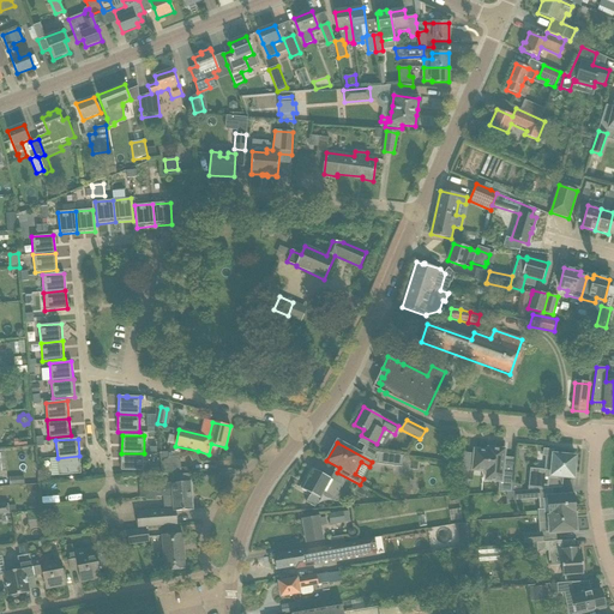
[(504,473),(503,473),(504,450),(493,449),(493,452),(475,450),(473,470),(491,471),(491,481),(500,482),(499,493),(511,492),(513,473),(504,471),(504,473)]
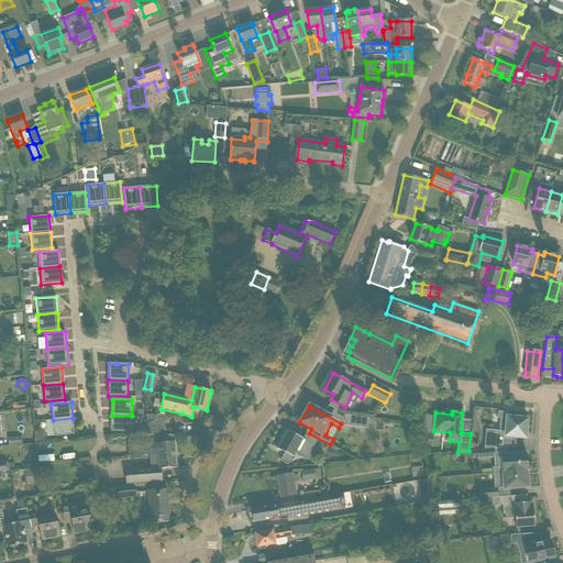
[(166,432),(165,418),(157,419),(157,415),(146,416),(148,432),(166,432)]
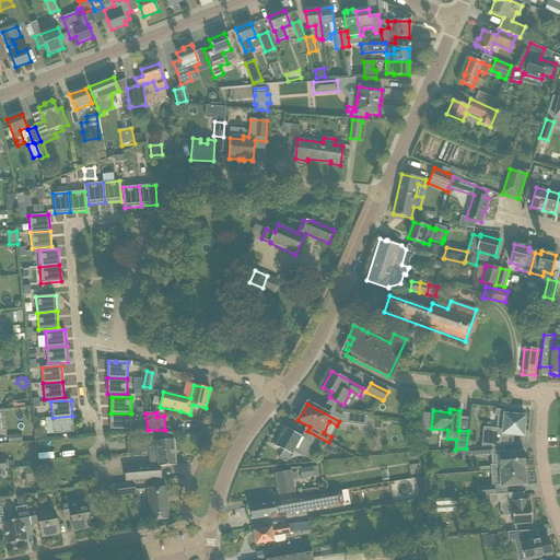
[(345,423),(365,426),(368,416),(346,412),(345,423)]
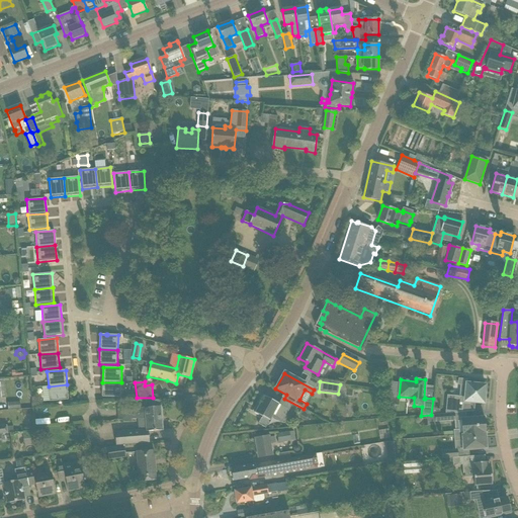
[(121,382),(102,382),(102,397),(120,398),(121,382)]
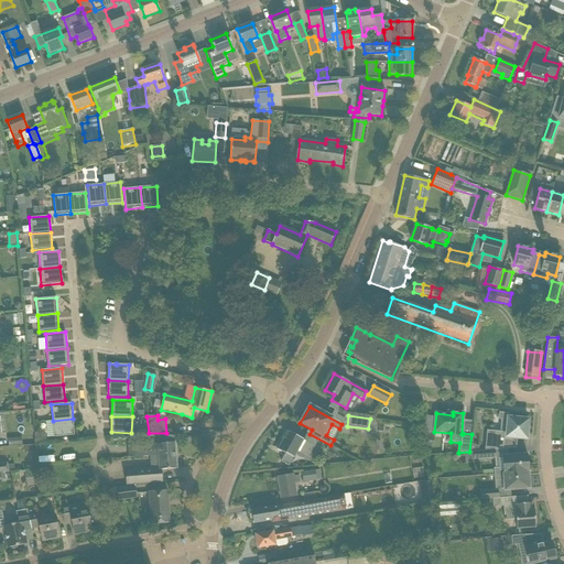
[(485,451),(495,449),(502,449),(503,440),(511,440),(511,437),(527,440),(529,420),(508,418),(507,429),(503,429),(503,432),(487,431),(485,451)]
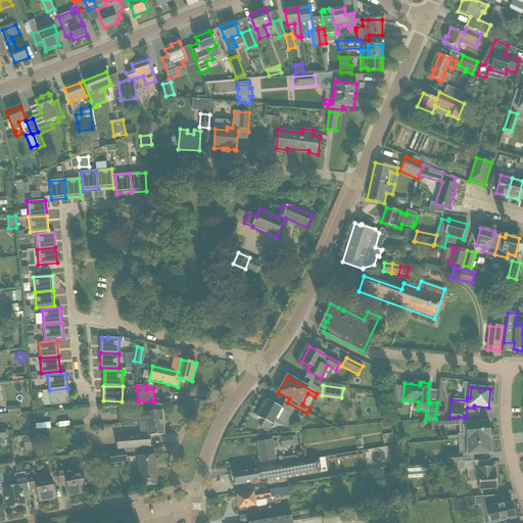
[(67,388),(49,390),(50,406),(68,403),(67,388)]
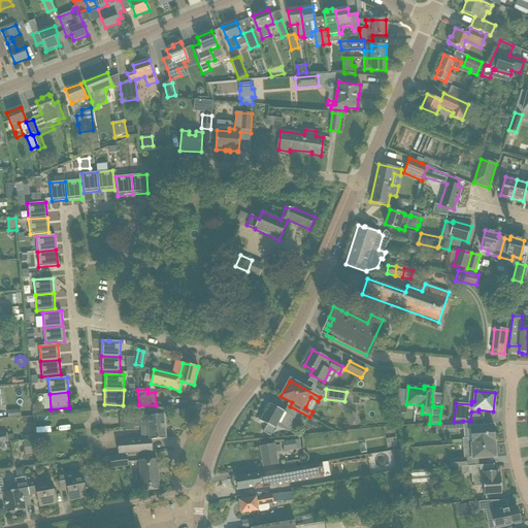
[(263,432),(270,436),(277,423),(288,428),(294,417),(269,403),(260,421),(267,425),(266,427),(263,432)]
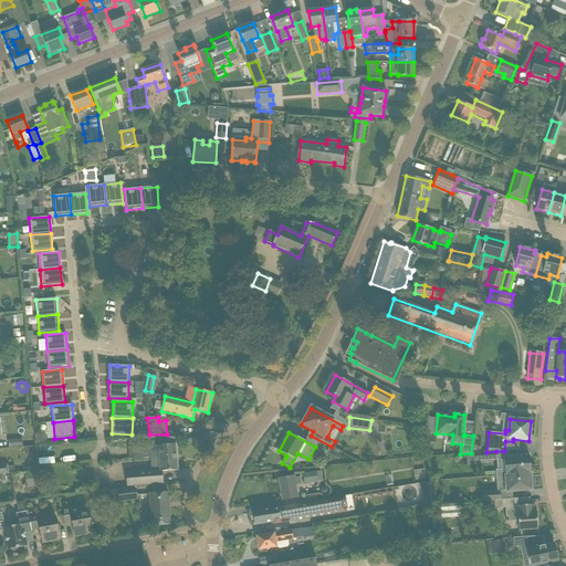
[(163,471),(178,470),(176,444),(175,444),(175,437),(164,438),(164,446),(128,448),(128,460),(150,458),(152,470),(126,472),(127,486),(164,484),(163,471)]
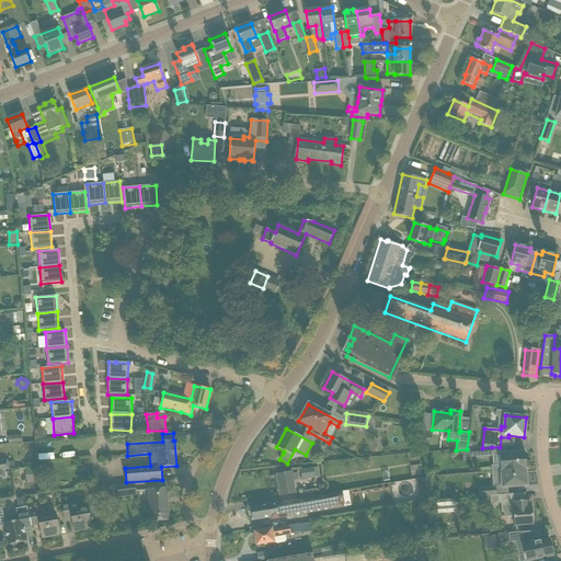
[(63,450),(72,450),(72,439),(61,439),(63,450)]
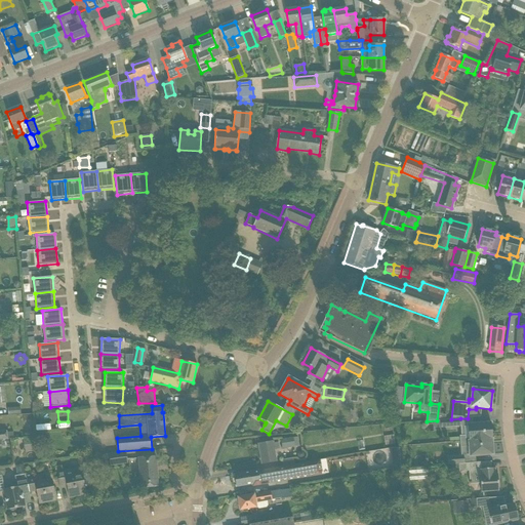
[(460,418),(451,419),(440,420),(441,428),(461,427),(460,418)]
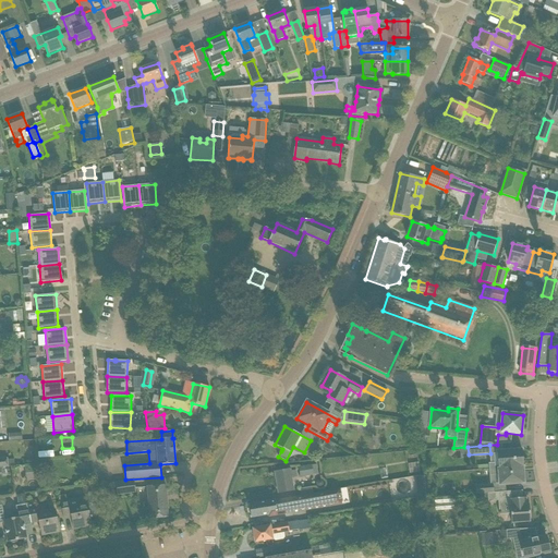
[(488,465),(488,469),(522,466),(523,466),(522,450),(497,451),(498,462),(488,463),(488,465)]
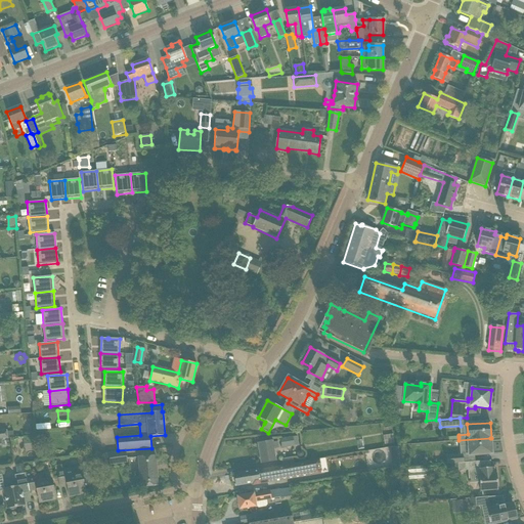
[(392,434),(383,436),(385,444),(394,443),(392,434)]
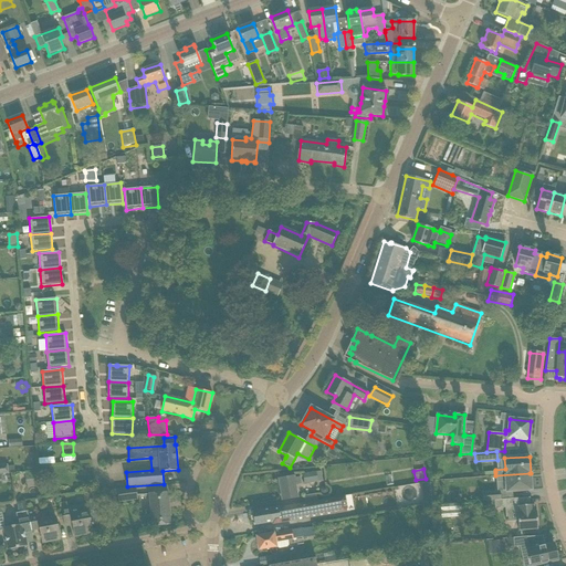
[(303,473),(304,483),(317,481),(316,472),(303,473)]
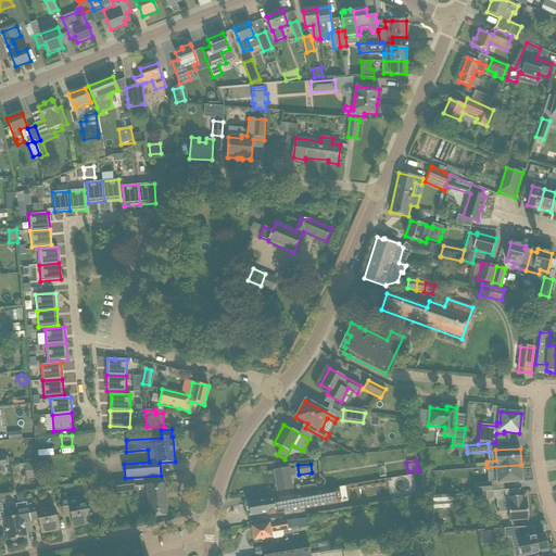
[(520,465),(487,467),(488,474),(496,472),(497,483),(521,481),(521,480),(522,480),(522,472),(520,472),(520,465)]
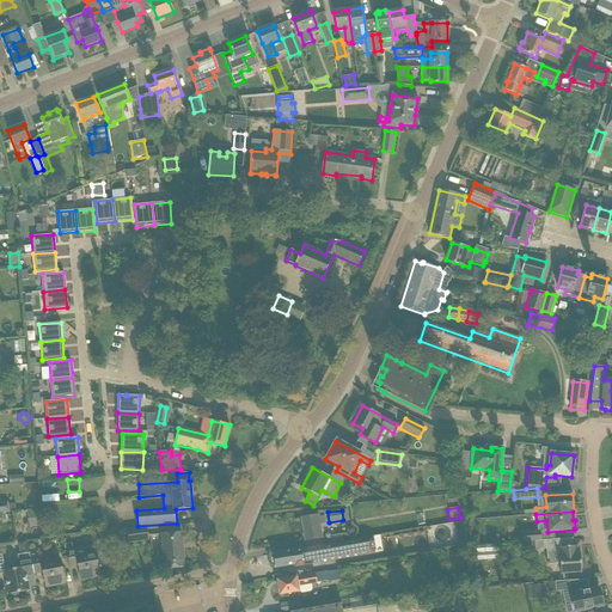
[(326,524),(325,515),(318,516),(318,515),(301,518),(305,542),(322,538),(319,525),(326,524)]
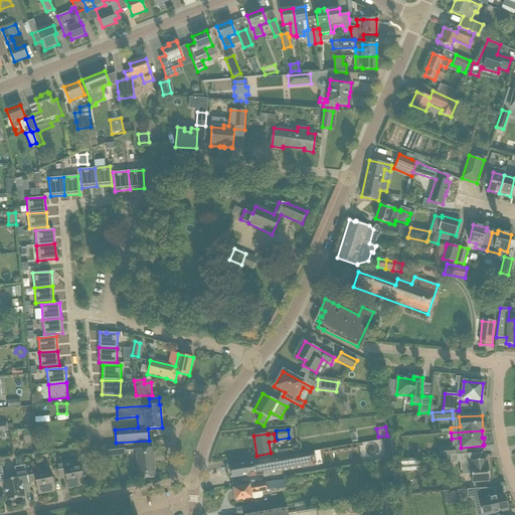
[(107,446),(109,457),(126,455),(124,443),(107,446)]
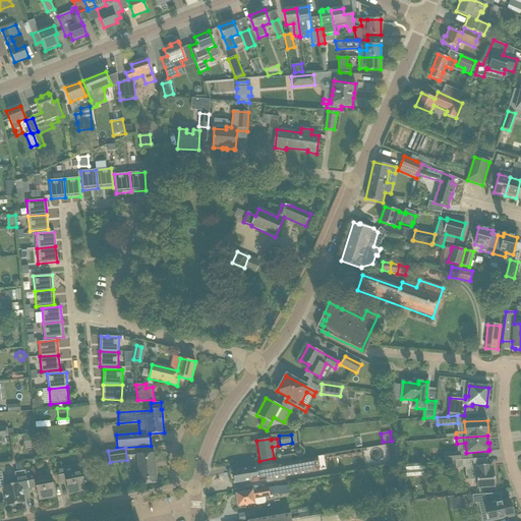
[(444,454),(445,461),(461,460),(460,452),(444,454)]
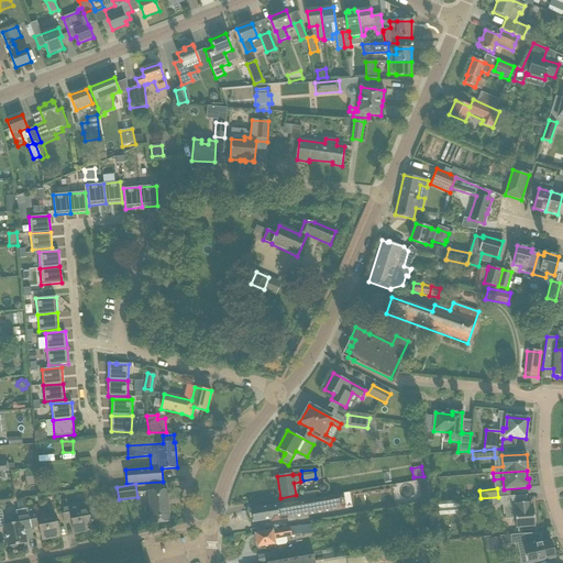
[(148,490),(151,523),(169,522),(167,489),(148,490)]
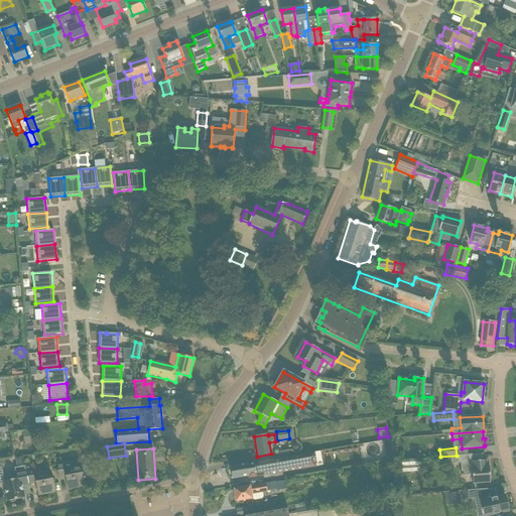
[(316,464),(314,453),(230,467),(232,479),(248,476),(248,479),(258,477),(258,474),(268,472),(269,475),(315,467),(315,464),(316,464)]
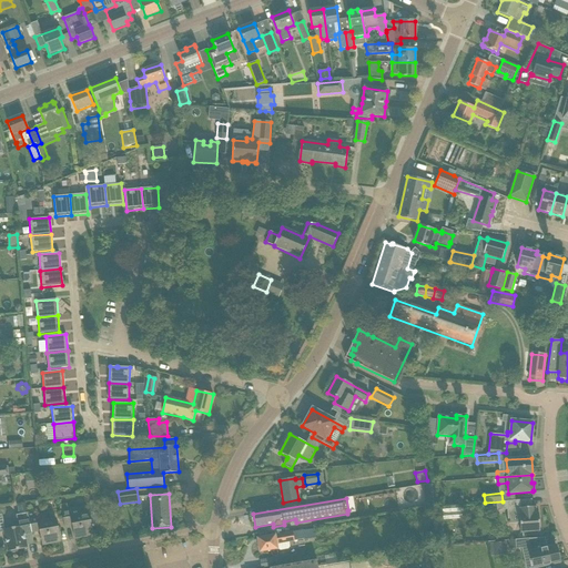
[(504,501),(505,510),(516,509),(517,524),(519,524),(520,533),(539,531),(539,520),(536,520),(535,507),(521,508),(521,500),(504,501)]
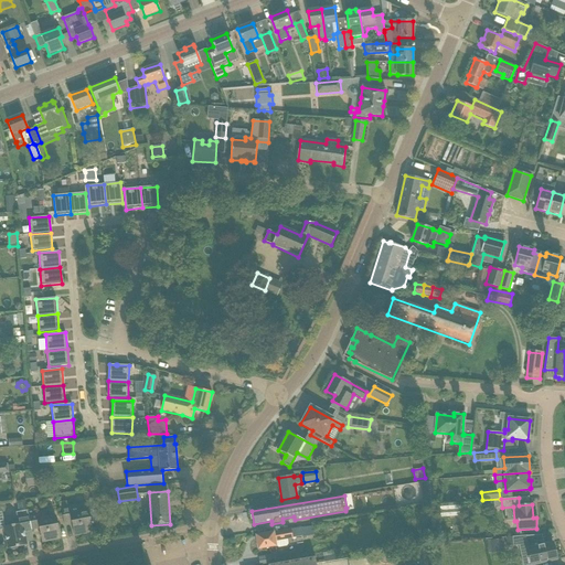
[(31,530),(29,519),(29,516),(25,500),(17,501),(19,512),(16,512),(17,518),(13,519),(11,521),(12,525),(4,526),(9,548),(11,548),(12,550),(17,548),(18,547),(29,545),(25,531),(31,530)]
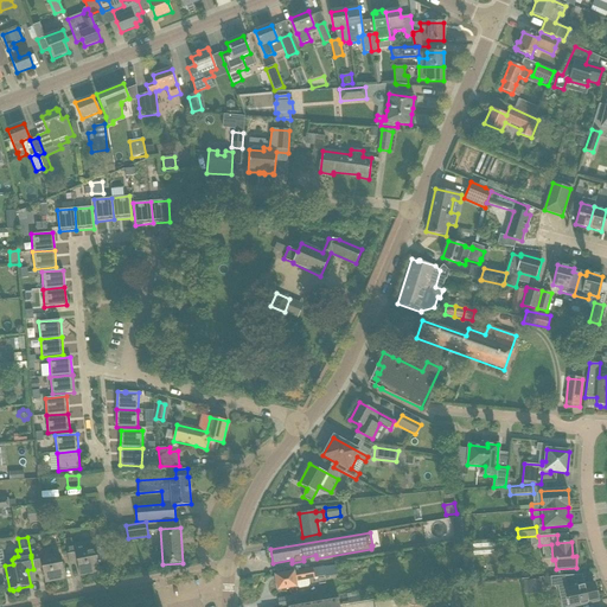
[(72,545),(71,538),(64,540),(69,562),(77,560),(81,575),(100,572),(95,549),(85,551),(84,544),(72,545)]
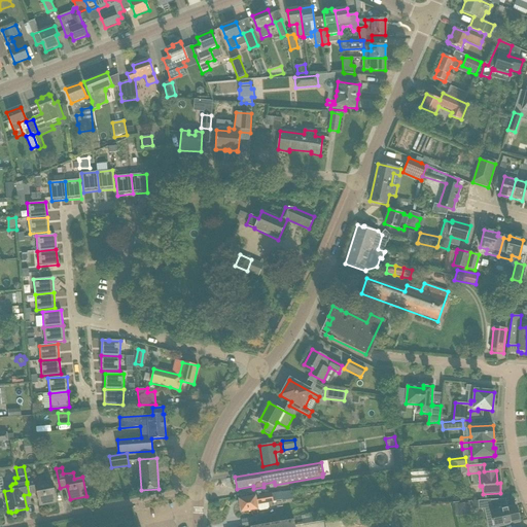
[(42,479),(27,482),(29,494),(37,492),(39,505),(56,502),(53,483),(43,484),(42,479)]
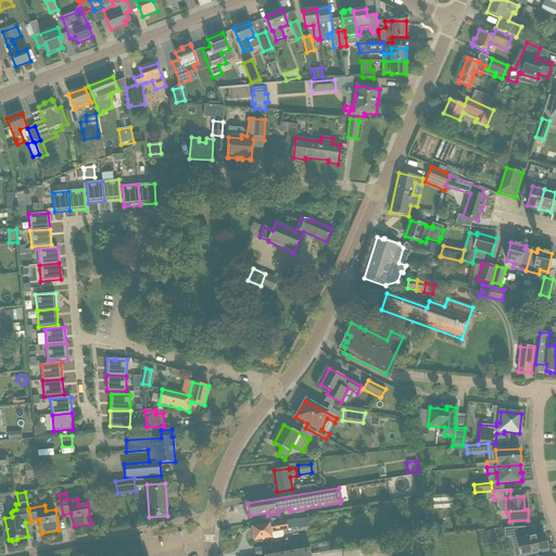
[(282,530),(310,526),(307,518),(297,519),(252,527),(254,541),(272,538),(274,539),(282,538),(283,535),(282,530)]
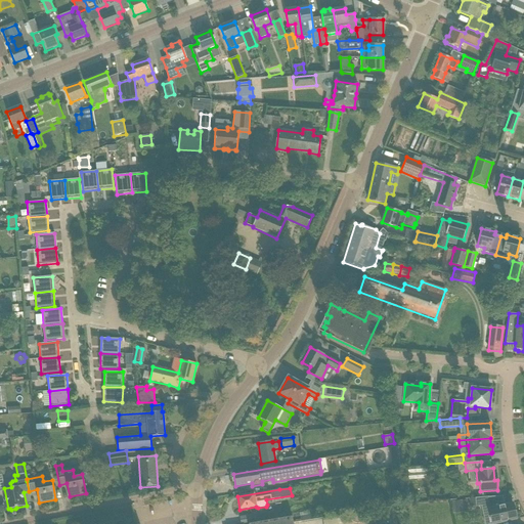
[(475,498),(476,507),(489,506),(488,497),(475,498)]
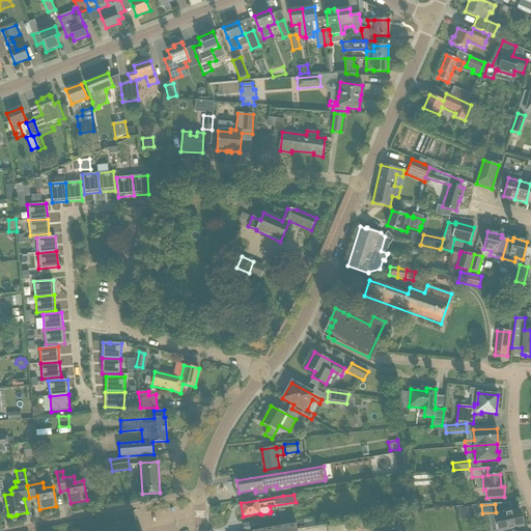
[(495,515),(498,530),(500,530),(523,526),(520,510),(511,511),(505,513),(495,515)]
